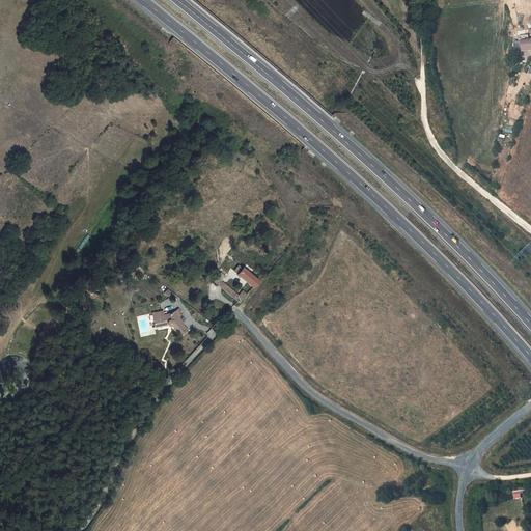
[(530,39),(514,43),(514,52),(530,50),(530,48),(530,47),(530,39)]
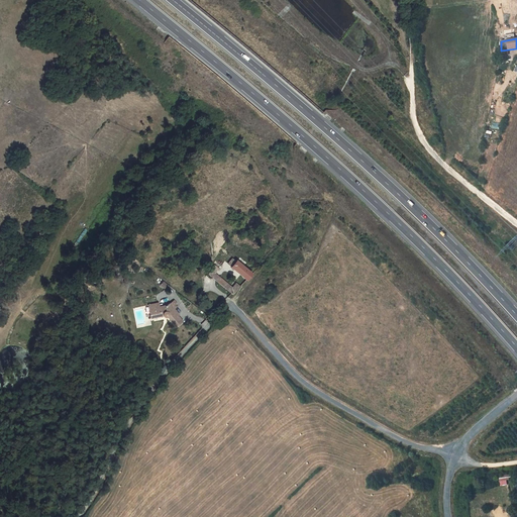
[(231,266),(231,267),(247,280),(252,274),(236,261),(235,262),(231,266)]
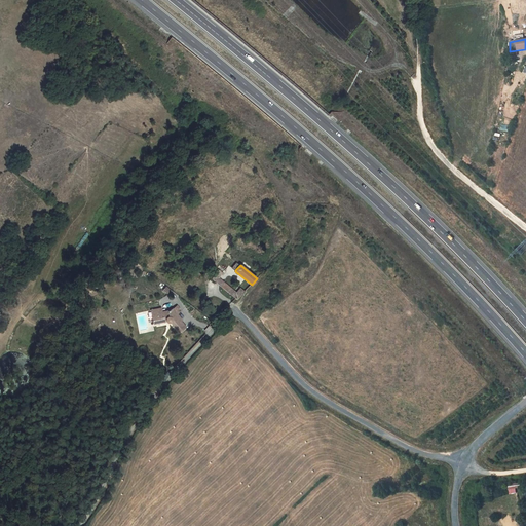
[(219,277),(215,274),(212,278),(220,286),(223,282),(219,277)]
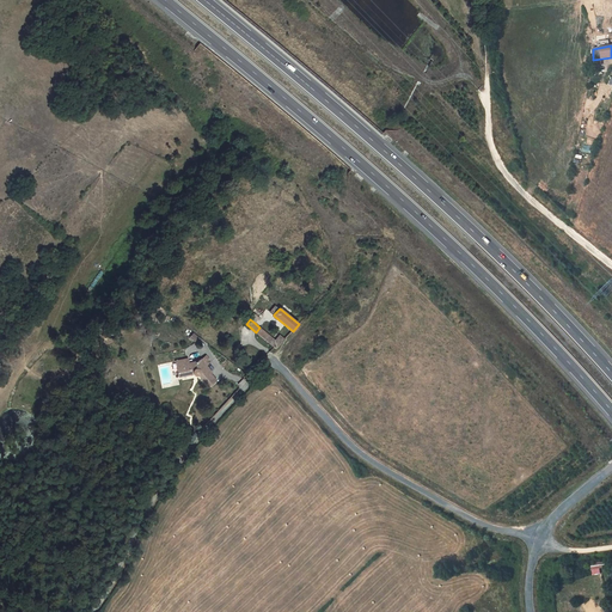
[(275,341),(259,328),(256,332),(276,349),(285,340),(280,335),(275,341)]
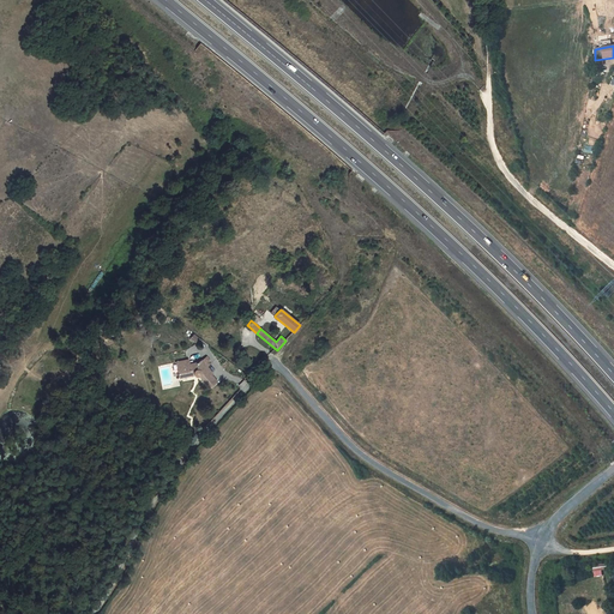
[(194,335),(191,339),(198,344),(202,339),(194,335)]
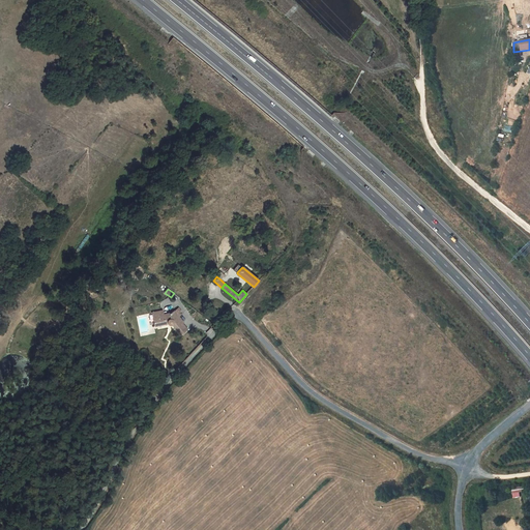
[(163,311),(156,312),(158,319),(153,320),(154,326),(167,324),(167,325),(168,325),(169,326),(170,326),(171,326),(172,325),(181,335),(187,329),(182,324),(183,323),(178,317),(176,315),(179,313),(176,310),(174,312),(173,312),(171,314),(164,315),(163,311)]
